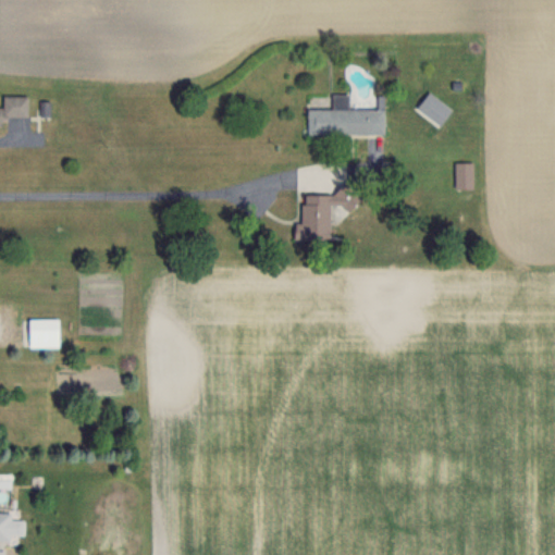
[(348,109),(348,95),(333,95),(333,110),(308,110),(308,136),(385,137),(385,109),(348,109)]
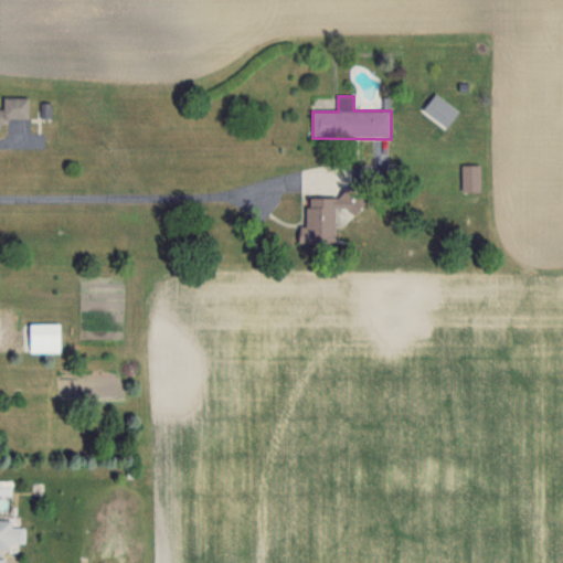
[(31,120),(31,99),(4,99),(4,110),(0,109),(0,128),(4,129),(4,120),(31,120)]
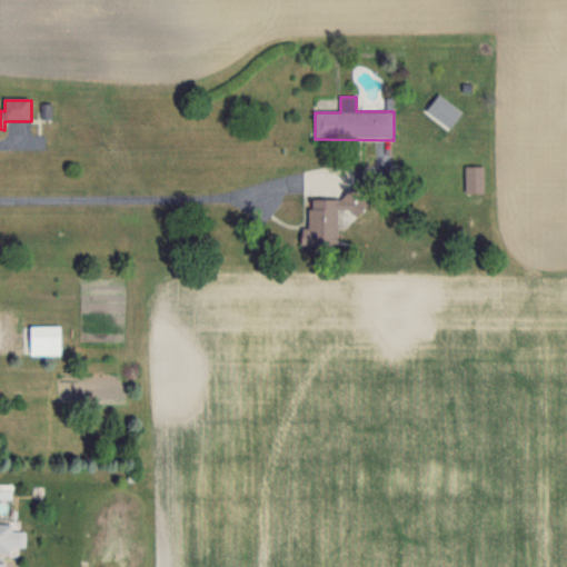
[(486,167),(466,167),(466,194),(486,194),(486,167)]
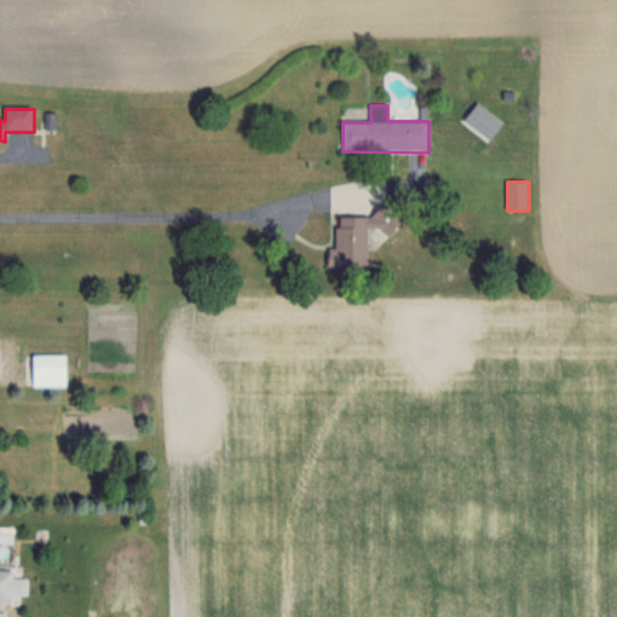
[(336,215),(336,249),(329,249),(329,266),(369,266),(369,244),(397,244),(397,214),(336,215)]
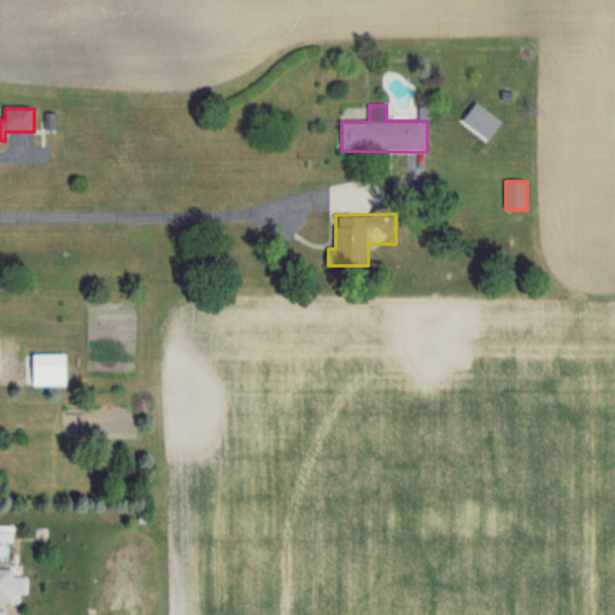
[(34,386),(66,386),(66,355),(34,355),(34,386)]
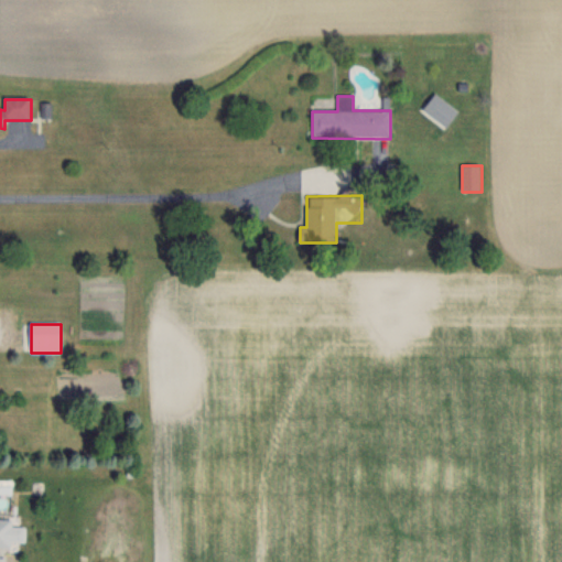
[(0,520),(0,549),(10,550),(11,520),(0,520)]
